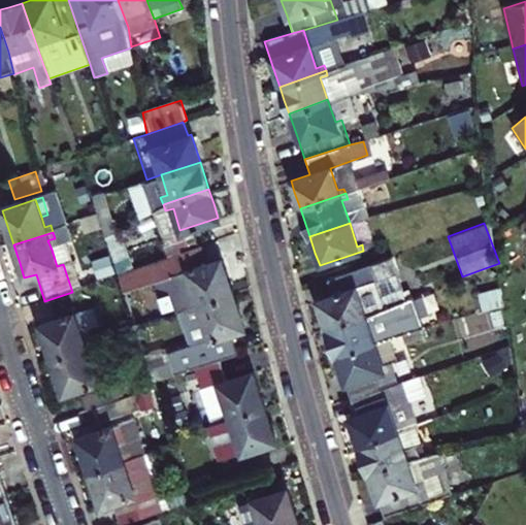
[(158,279),(170,314),(232,291),(226,271),(221,256),(206,261),(200,243),(117,271),(123,290),(158,279)]
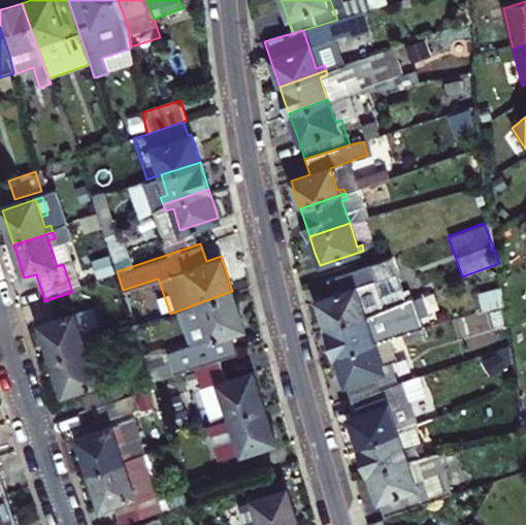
[(57,266),(63,264),(58,248),(52,250),(57,266)]
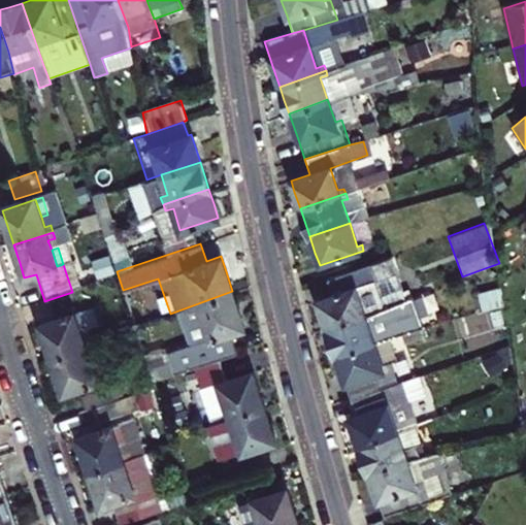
[(327,330),(369,316),(368,312),(362,314),(349,272),(325,281),(331,298),(317,302),(322,316),(327,330)]
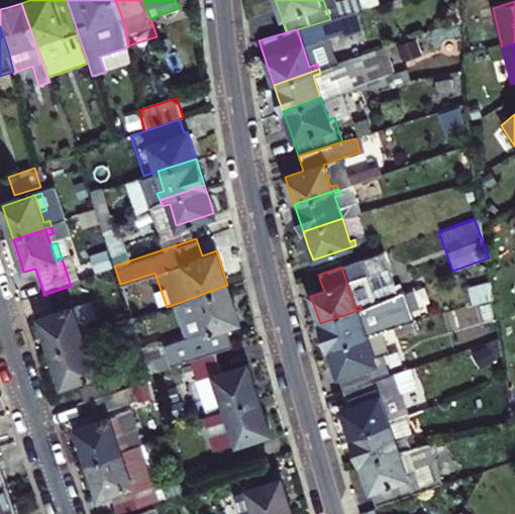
[(161,345),(169,368),(174,366),(222,349),(232,346),(225,324),(239,319),(234,306),(227,285),(167,307),(178,339),(161,345)]
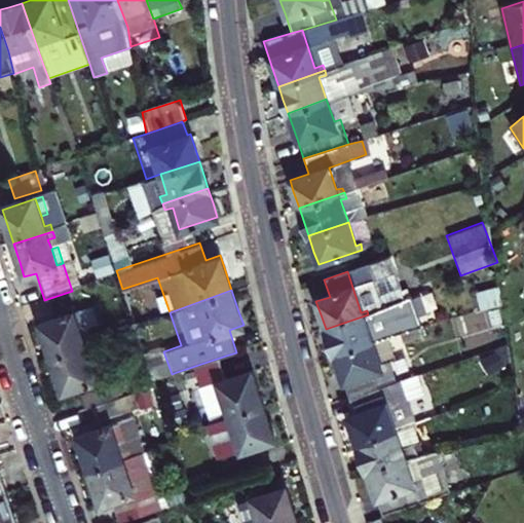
[(79,312),(72,314),(78,333),(85,331),(79,312)]
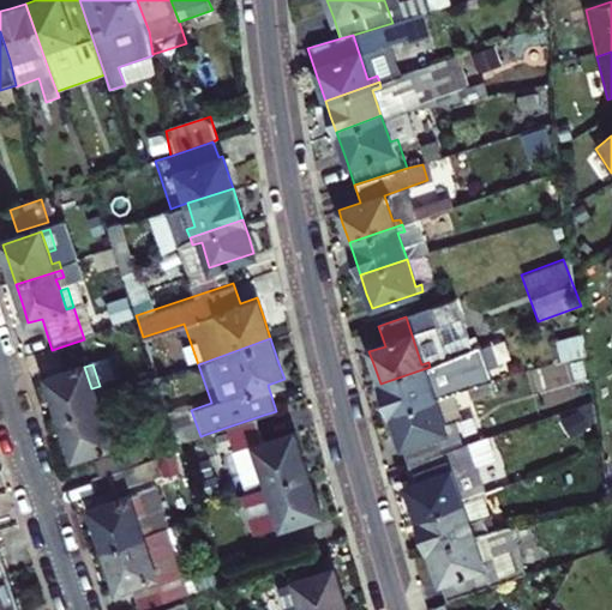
[(54,400),(61,420),(105,406),(102,396),(95,398),(91,388),(84,367),(47,379),(54,400)]
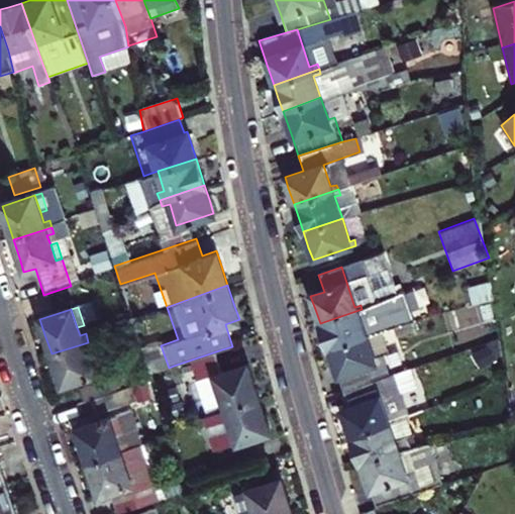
[(362,309),(320,323),(324,336),(328,348),(366,336),(358,317),(365,315),(362,309)]
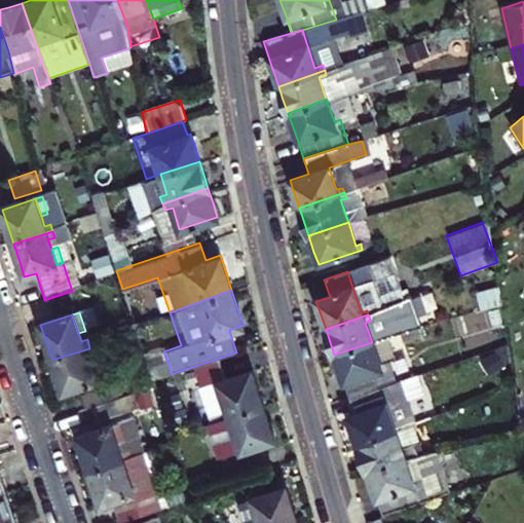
[(349,400),(385,388),(379,372),(388,369),(386,363),(379,365),(372,342),(334,355),(342,379),(349,400)]
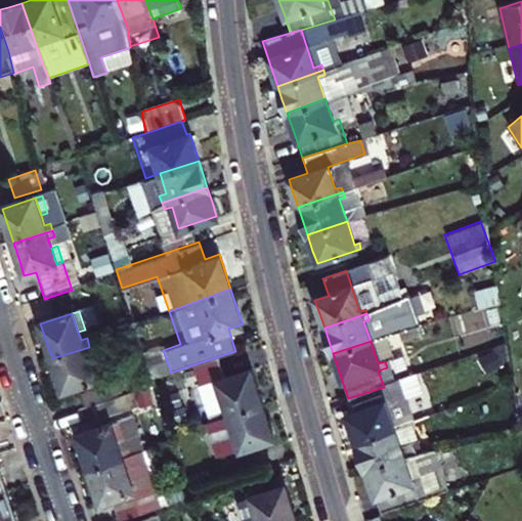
[(62,393),(94,382),(89,364),(86,355),(92,353),(89,347),(52,358),(56,374),(62,393)]
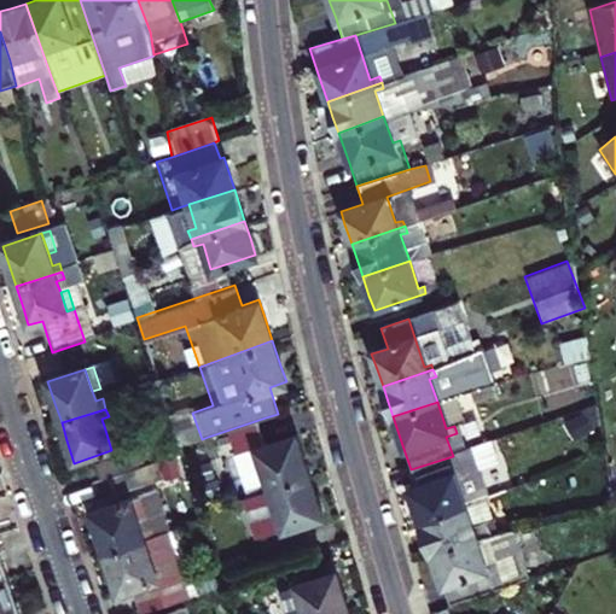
[(266,417),(208,437),(216,462),(237,456),(249,493),(307,474),(298,450),(294,433),(273,440),(266,417)]
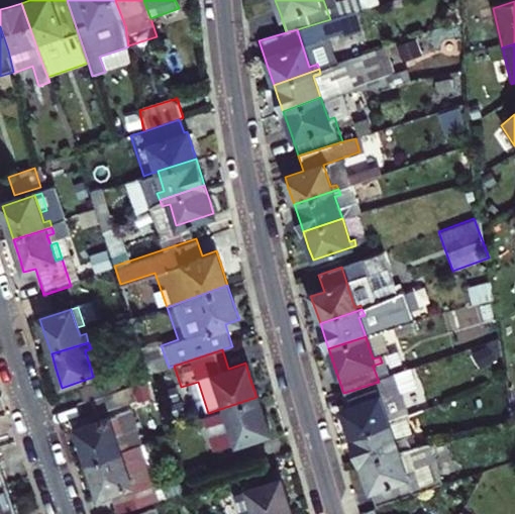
[(88,360),(93,377),(100,375),(94,357),(88,360)]
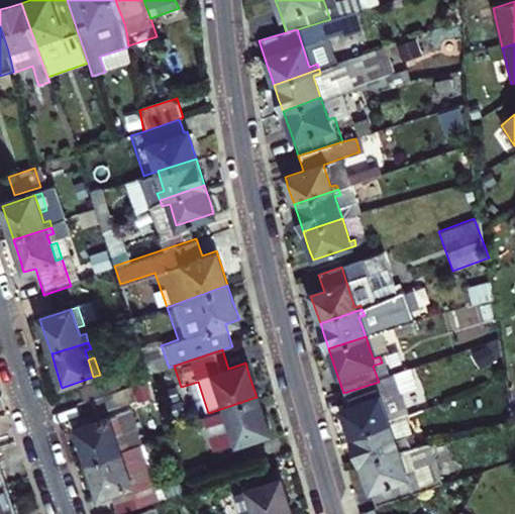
[(87,402),(93,401),(117,392),(112,378),(82,388),(87,402)]
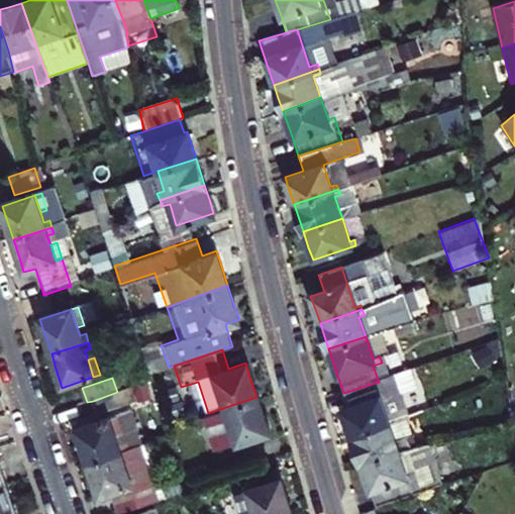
[(379,382),(343,393),(349,408),(342,411),(347,425),(351,438),(395,423),(393,418),(388,420),(380,399),(384,397),(379,382)]
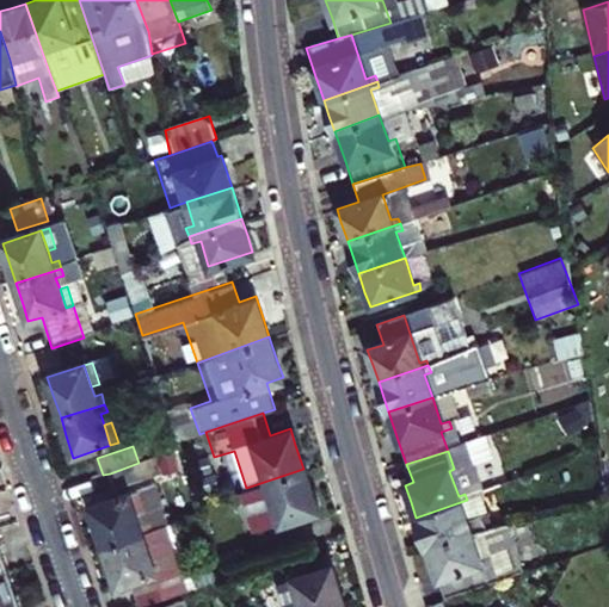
[(172,452),(158,457),(162,474),(176,466),(172,452)]
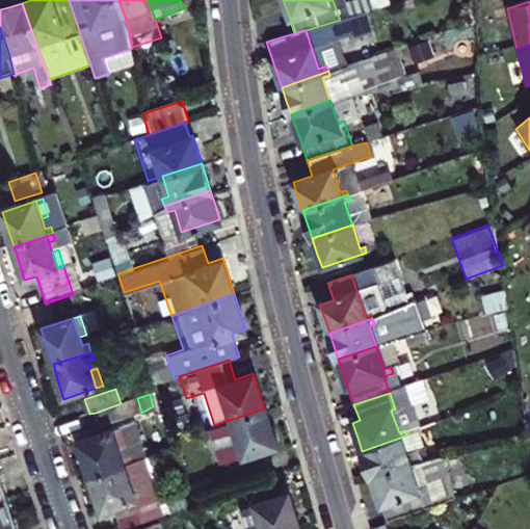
[(121,403),(96,413),(101,427),(142,414),(141,413),(137,398),(121,403)]
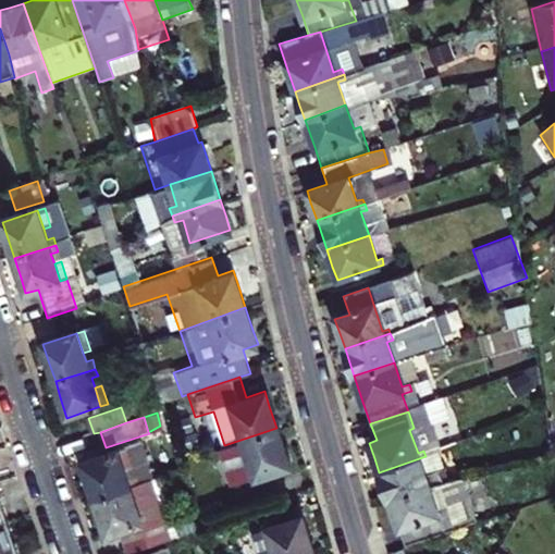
[(426,456),(452,447),(440,419),(414,428),(409,430),(418,453),(423,451),(426,456)]
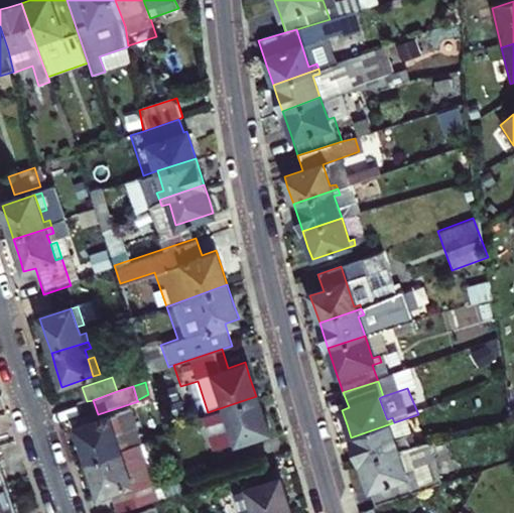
[(256,396),(208,412),(200,415),(211,450),(268,430),(263,415),(256,396)]
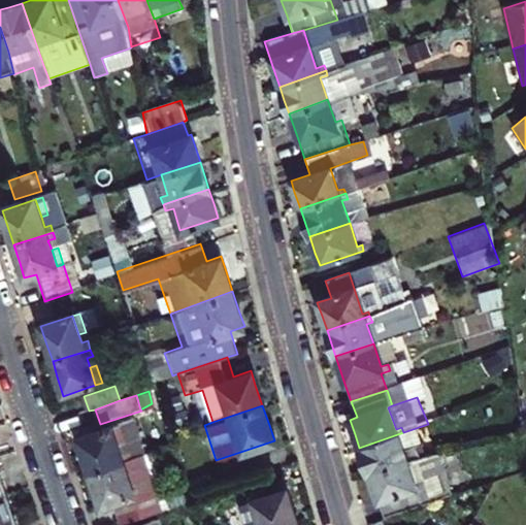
[(89,474),(140,457),(129,423),(77,440),(81,452),(89,474)]
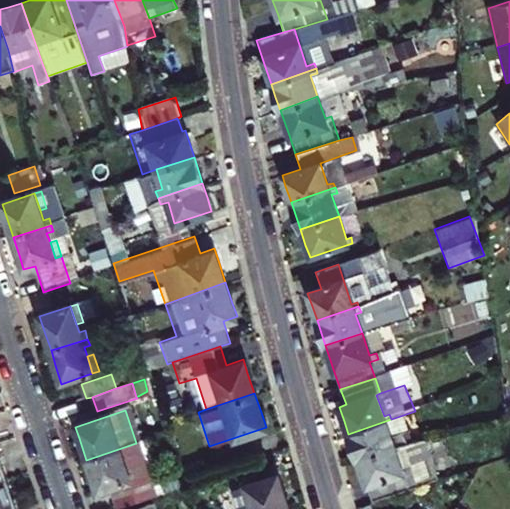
[(391,419),(348,434),(352,446),(357,461),(394,448),(387,426),(393,424),(391,419)]
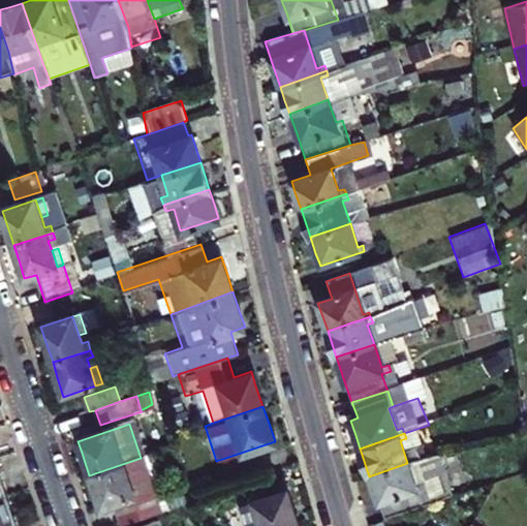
[(461,491),(448,455),(407,463),(415,486),(422,484),(423,486),(426,485),(431,501),(461,491)]
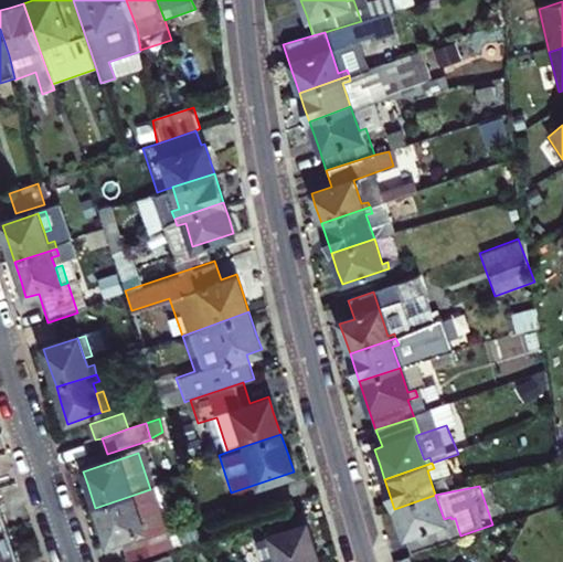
[(150,489),(95,508),(102,530),(107,545),(120,540),(128,561),(139,561),(171,551),(150,489)]
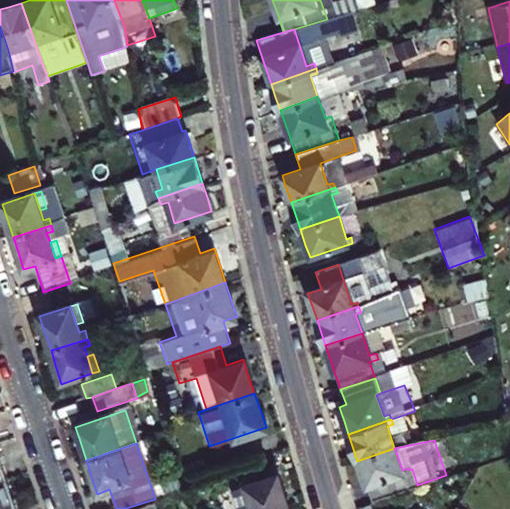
[(394,448),(357,461),(364,480),(371,500),(417,485),(412,469),(409,470),(408,468),(402,470),(394,448)]
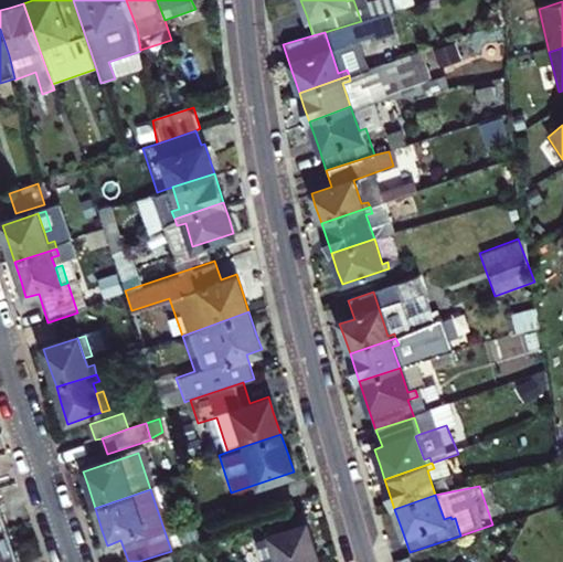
[(317,561),(310,541),(304,523),(256,539),(264,561),(317,561)]
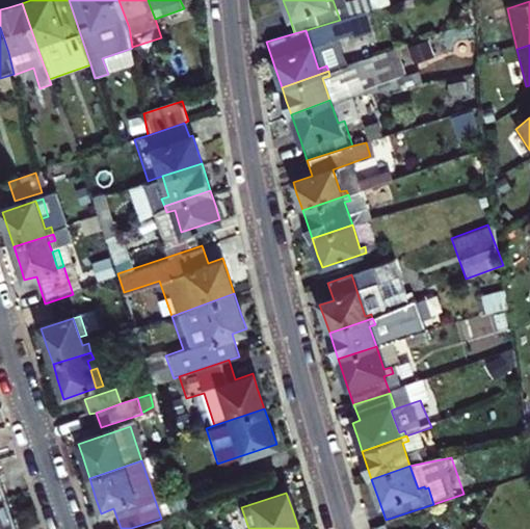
[(15,528),(11,520),(3,496),(0,497),(0,528),(15,528)]
